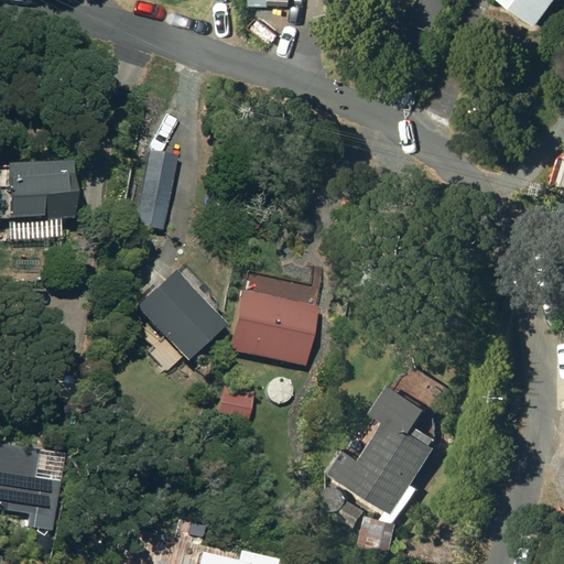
[(563,0),(503,0),(543,30),(563,2),(563,0)]
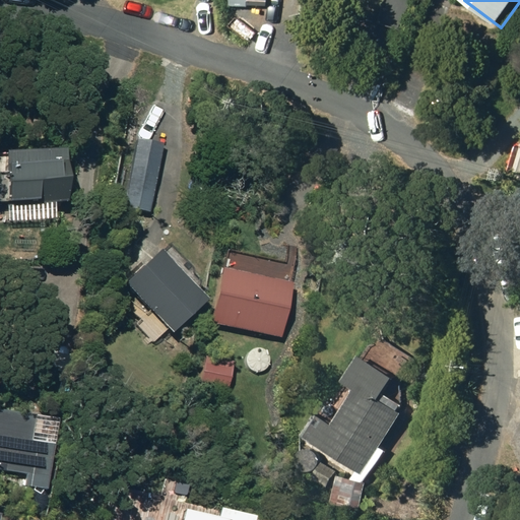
[(5,173),(0,172),(0,203),(6,203),(6,206),(68,204),(66,149),(4,152),(5,173)]
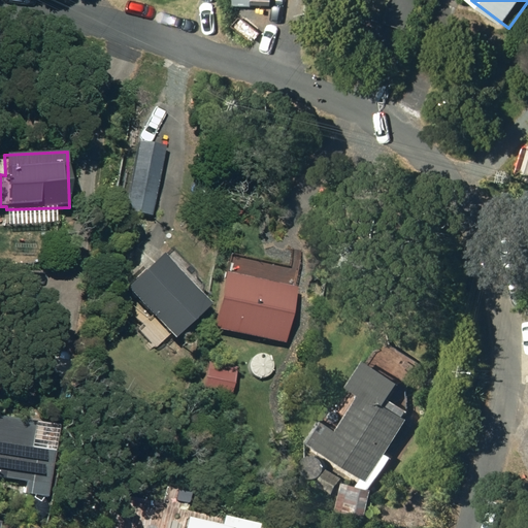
[(141,154),(130,211),(153,217),(164,159),(141,154)]
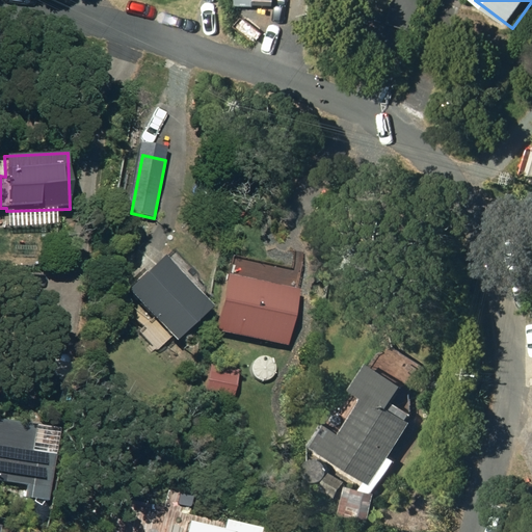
[(164,256),(127,291),(175,343),(212,308),(164,256)]
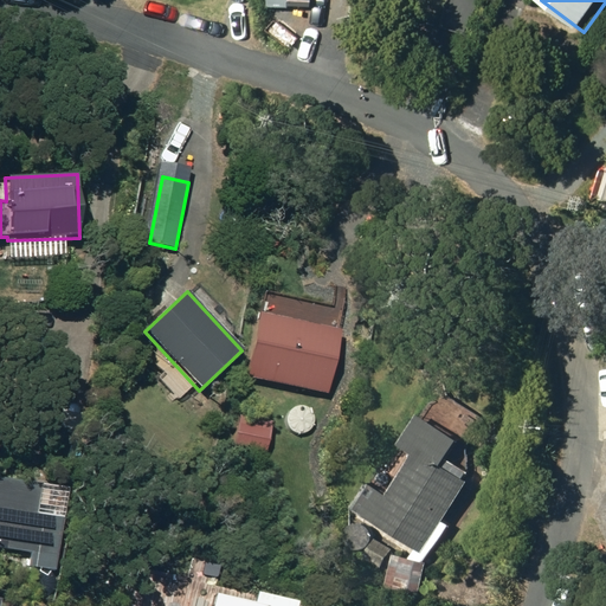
[(401,553),(392,584),(421,593),(432,559),(456,524),(449,520),(476,479),(475,478),(478,471),(456,456),(468,438),(430,413),(392,469),(386,464),(359,504),(423,548),(416,558),(401,553)]
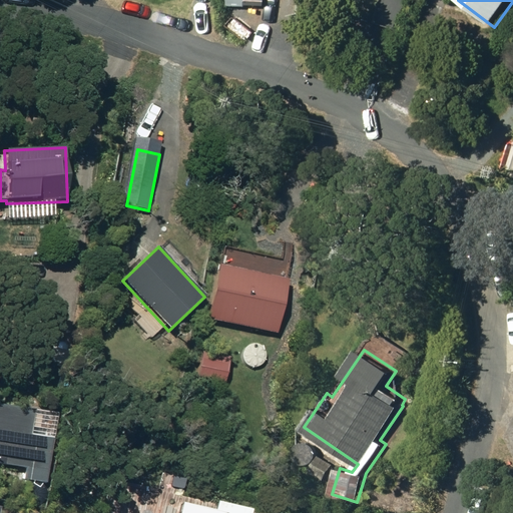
[(0,404),(0,468),(24,472),(32,409),(0,404)]
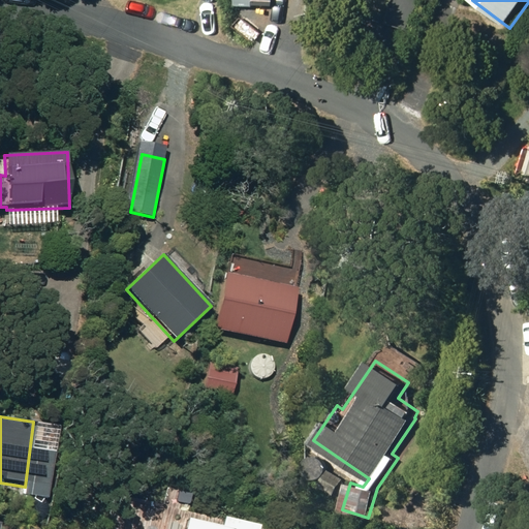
[(320,486),(337,495),(346,478),(331,469),(320,486)]
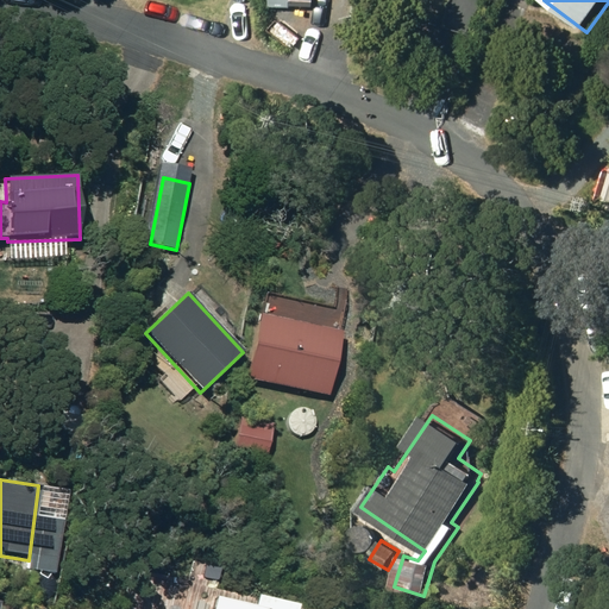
[(161,608),(157,608),(286,608),(224,592),(219,608),(161,608)]
